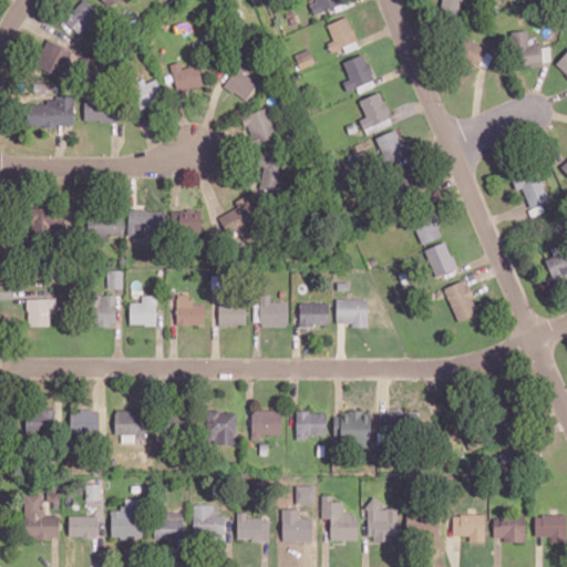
[(100,13),(85,0),(81,0),(63,19),(80,35),(100,13)]
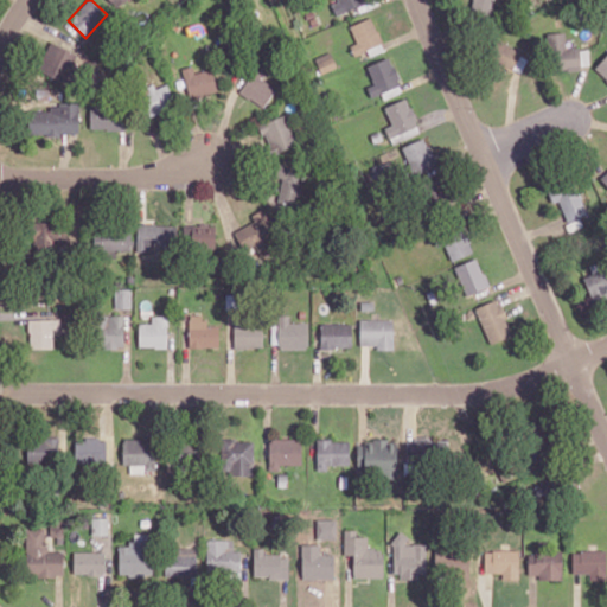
[(339,0),(339,1),(331,4),(336,14),(366,2),(365,0),(339,0)]
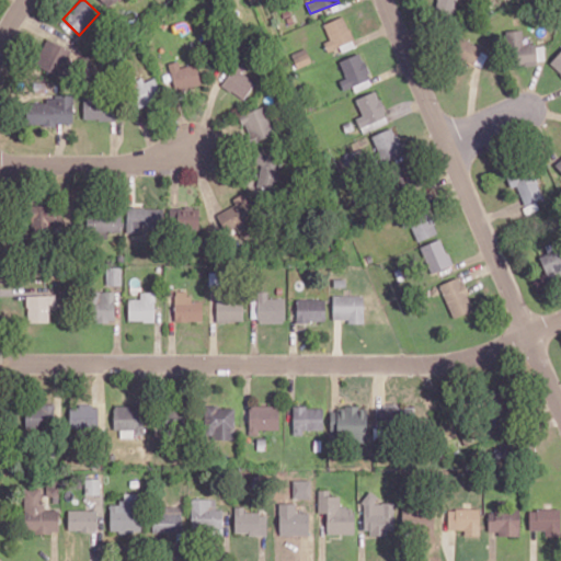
[(436,0),(434,9),(454,13),(457,0),(436,0)]
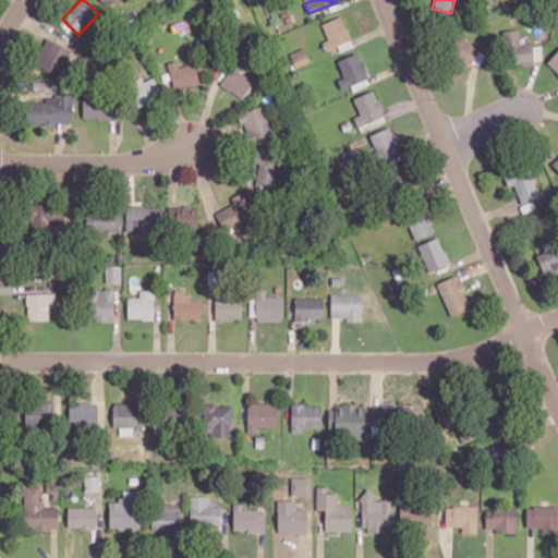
[(322,23),(327,39),(322,41),(326,51),(338,47),(340,51),(353,46),(341,15),(322,23)]
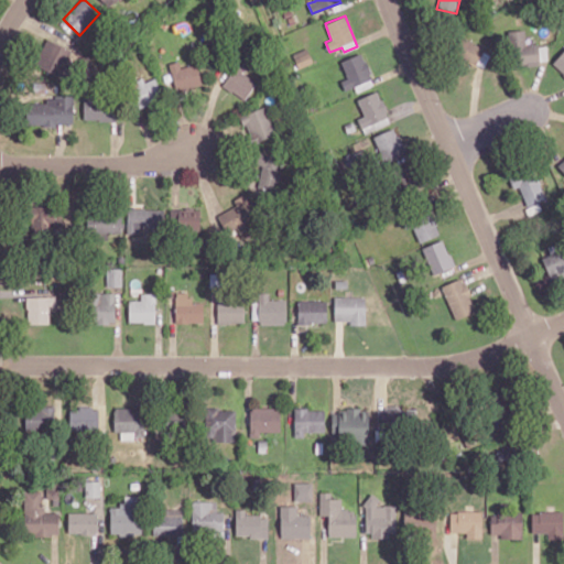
[(508,31),(509,66),(540,64),(539,44),(525,44),(524,30),(508,31)]
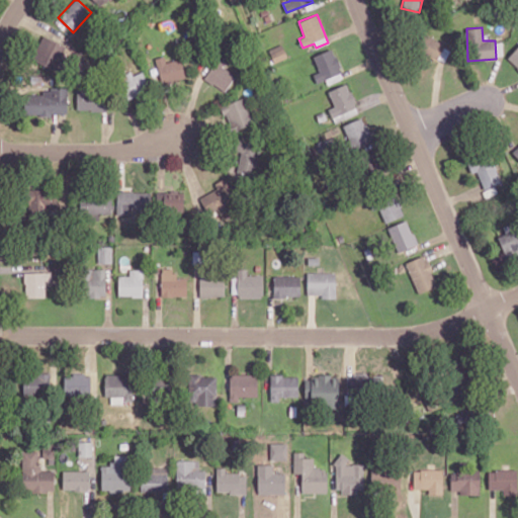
[(423,34),(417,53),(444,62),(448,51),(441,49),(444,41),(423,34)]
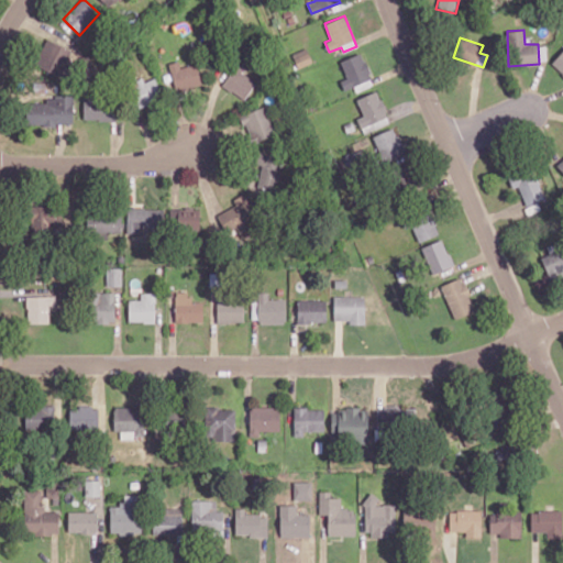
[(77,54),(46,40),(34,65),(66,79),(77,54)]
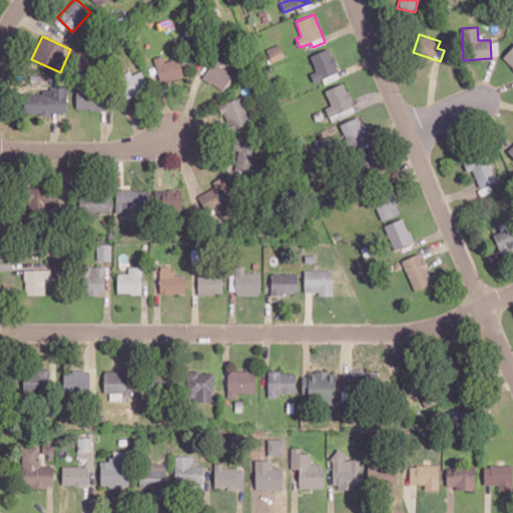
[(272,62),(285,56),(279,43),(266,49),(272,62)]
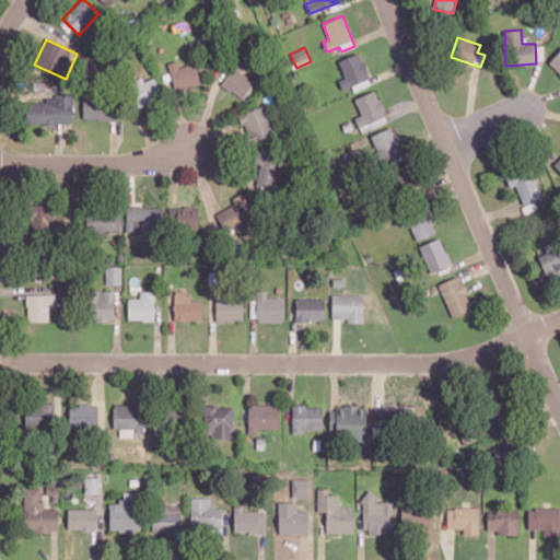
[(559,73),(559,48),(548,63),(559,73)]
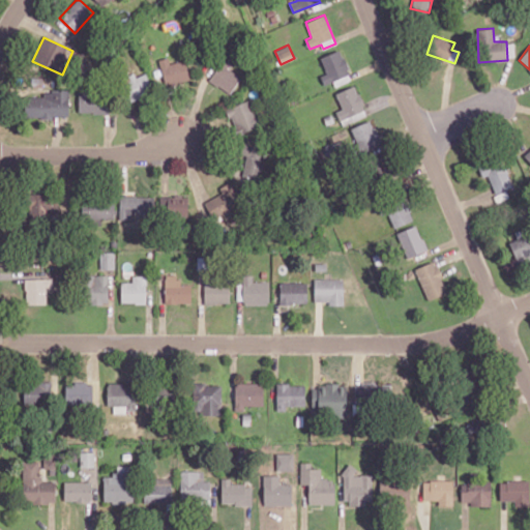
[(326,72),(320,76),(325,86),(350,76),(340,50),(320,57),(326,72)]
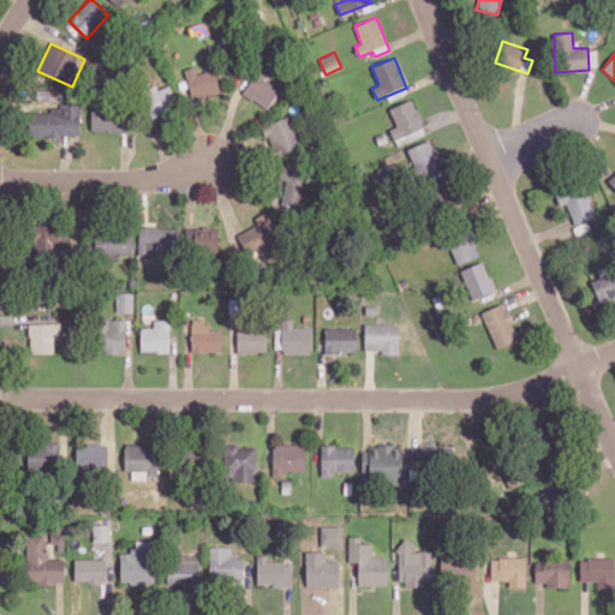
[(221,93),(216,70),(197,73),(195,66),(185,69),(192,99),(221,93)]
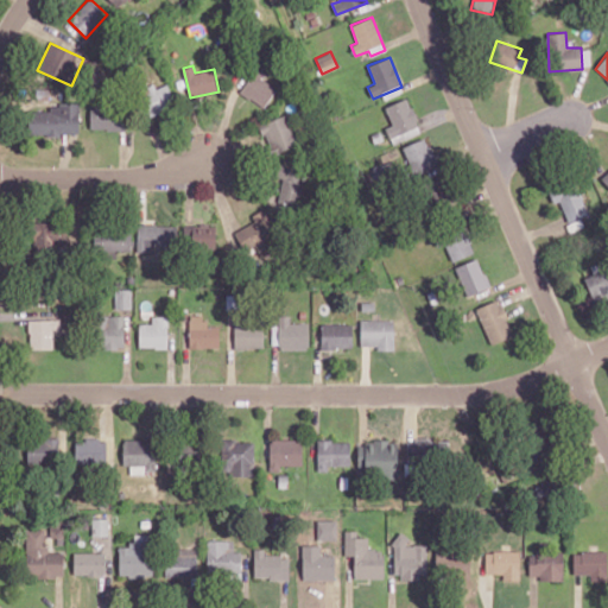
[(263,108),(277,89),(253,73),(240,90),(263,108)]
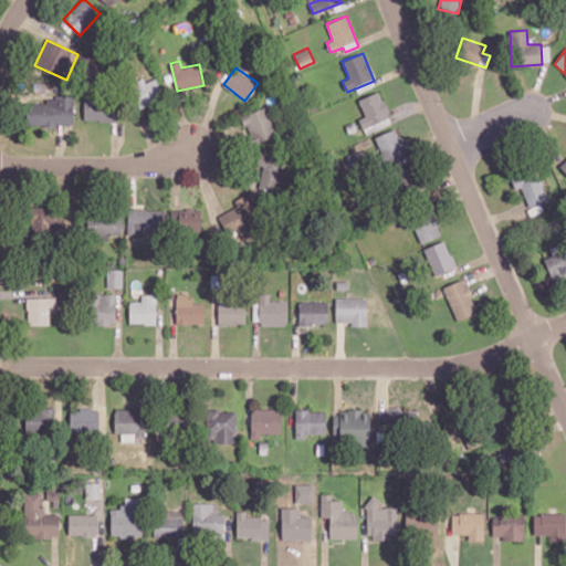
[(156,76),(130,85),(139,108),(164,100),(156,76)]
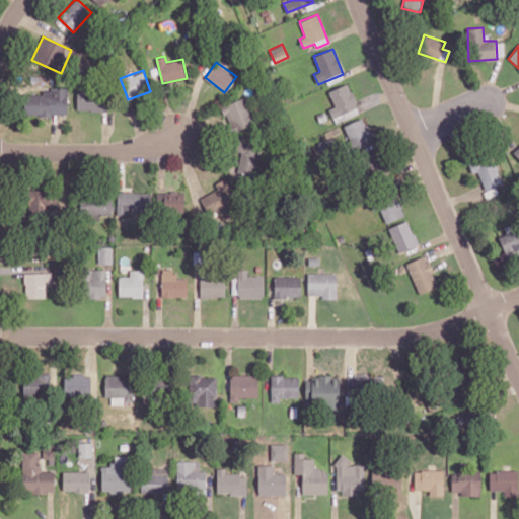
[(329,108),(334,122),(359,115),(350,84),(328,90),(335,107),(329,108)]
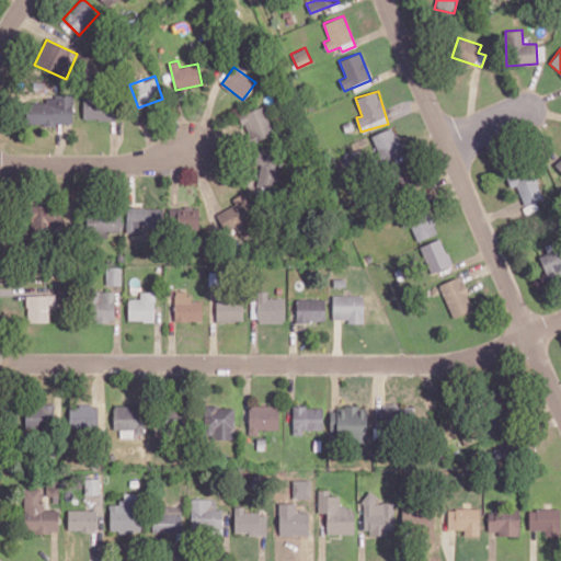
[(26,124),(72,124),(72,95),(46,95),(46,102),(26,102),(26,124)]
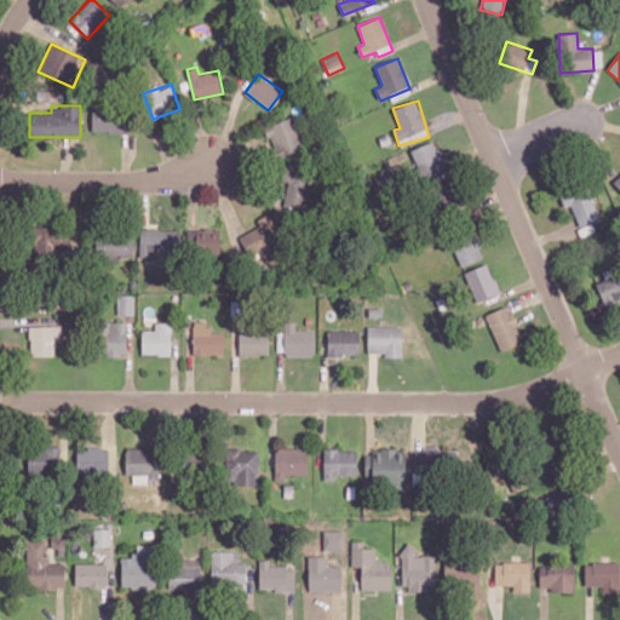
[(92,132),(130,132),(130,108),(91,109),(92,132)]
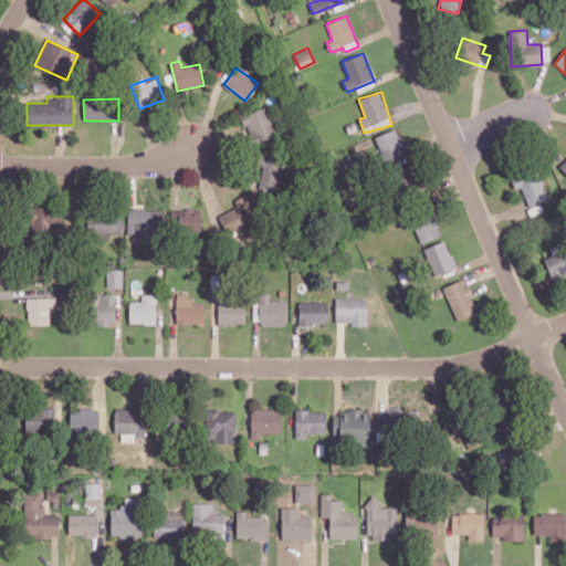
[(242,115),(252,144),(275,136),(265,107),(242,115)]
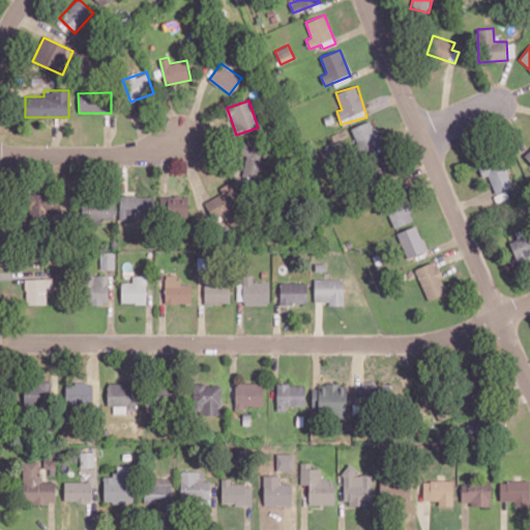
[(381,145),(372,119),(350,127),(360,153),(381,145)]
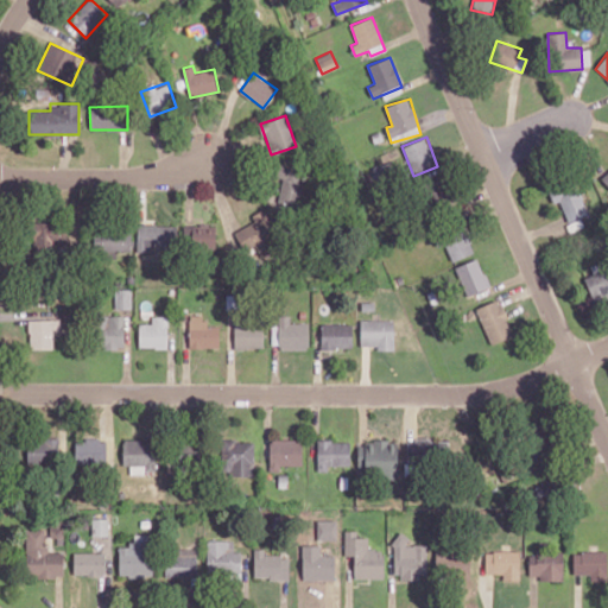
[(279,201),(298,202),(298,165),(279,165),(279,201)]
